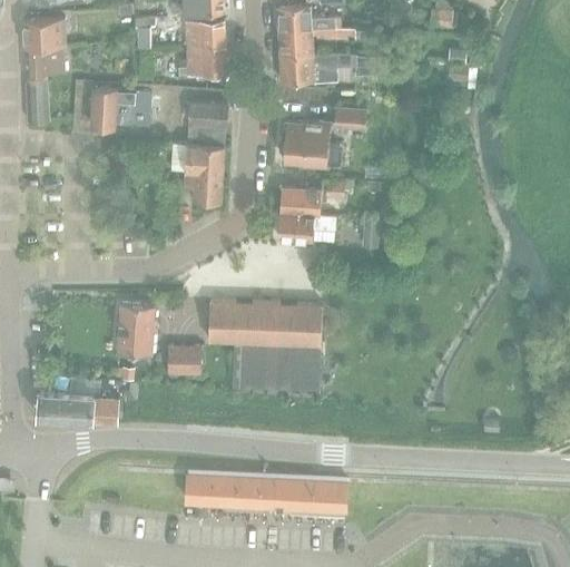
[(185,0),(185,3),(170,5),(172,16),(225,13),(224,0),(185,0)]
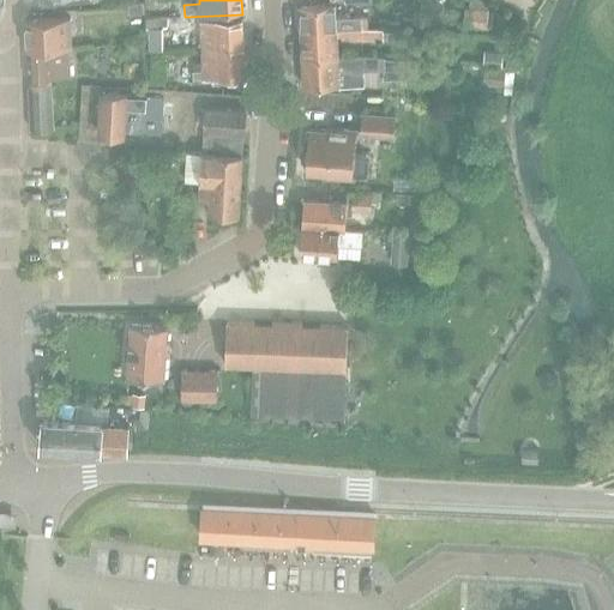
[(471,0),(468,0),(468,11),(487,12),(488,11),(471,0)]
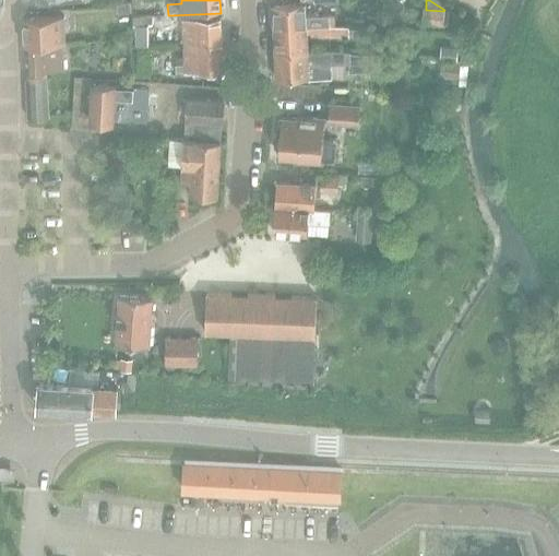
[(132,16),(131,4),(106,6),(108,18),(132,16)]
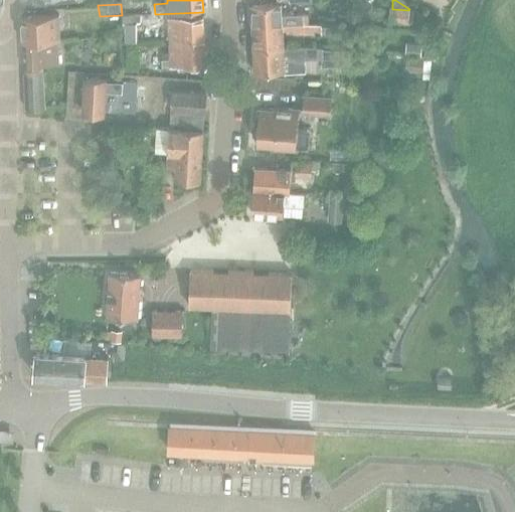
[(307,27),(307,26),(307,16),(281,18),(280,6),(249,8),(251,30),(307,27)]
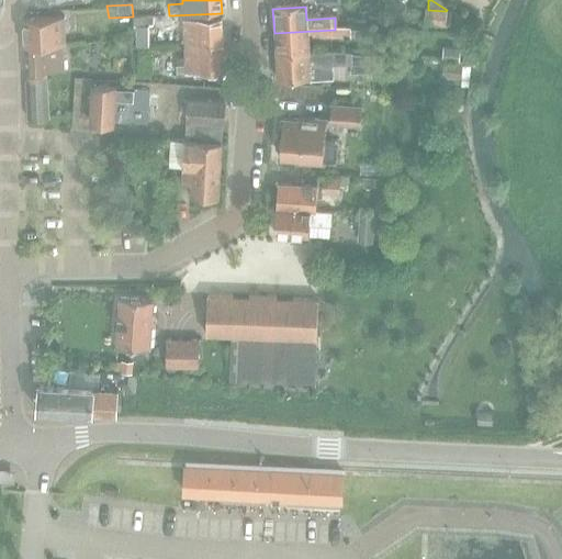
[(424,28),(445,29),(445,28),(450,28),(451,13),(446,11),(428,10),(425,10),(424,28)]
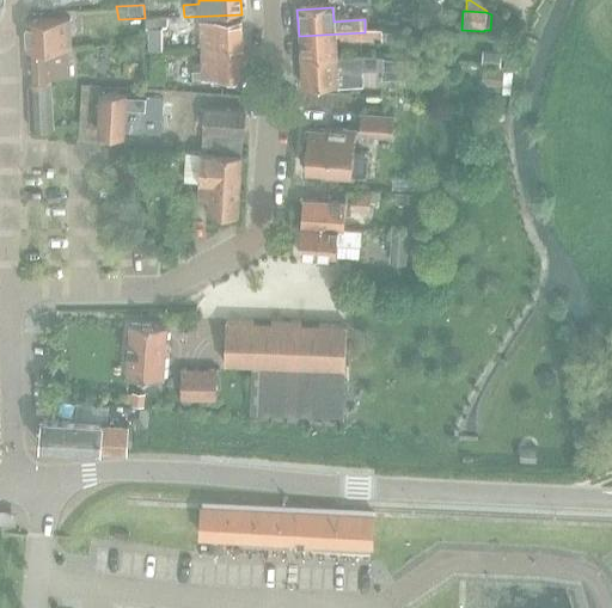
[(69,20),(25,23),(26,51),(48,50),(71,49),(69,20)]
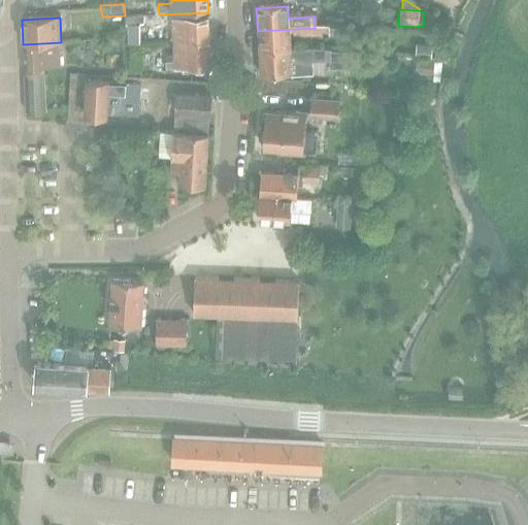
[(139,27),(143,27),(143,19),(125,20),(125,27),(128,27),(129,47),(140,46),(139,27)]
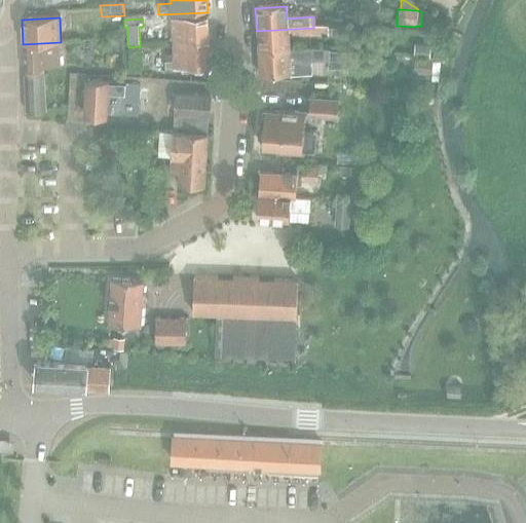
[(173,46),(209,44),(208,20),(172,22),(173,46)]
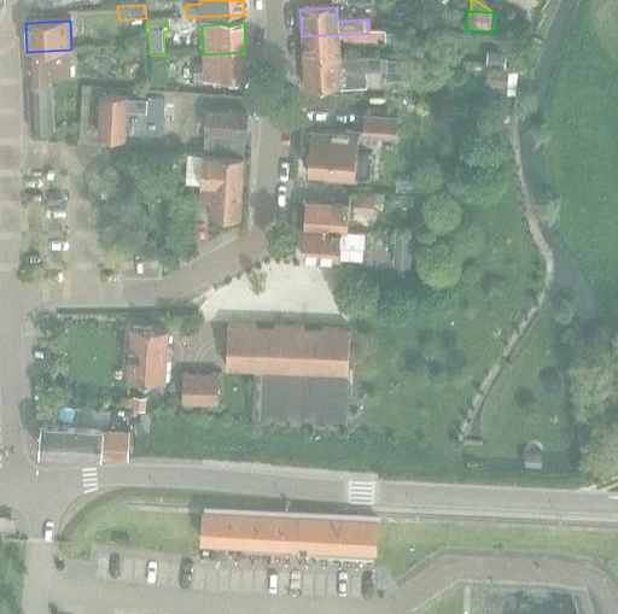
[(385,42),(384,33),(384,31),(368,31),(368,33),(302,36),(303,62),(339,60),(339,59),(338,39),(343,39),(343,42),(363,42),(363,44),(385,42)]
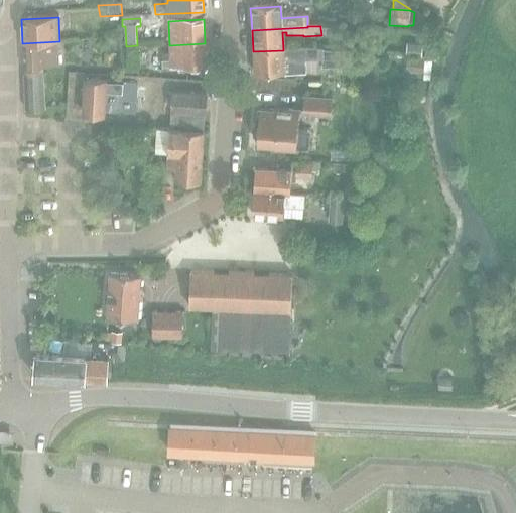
[(40,42),(22,43),(23,69),(58,67),(57,42),(40,43),(40,42)]
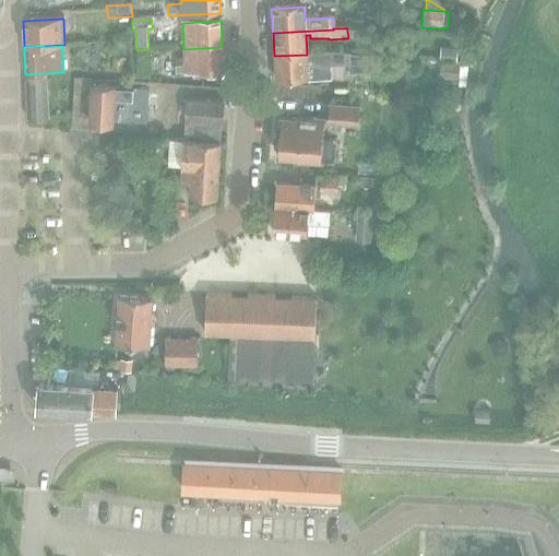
[(222,47),(183,49),(185,67),(175,68),(176,75),(223,72),(222,47)]
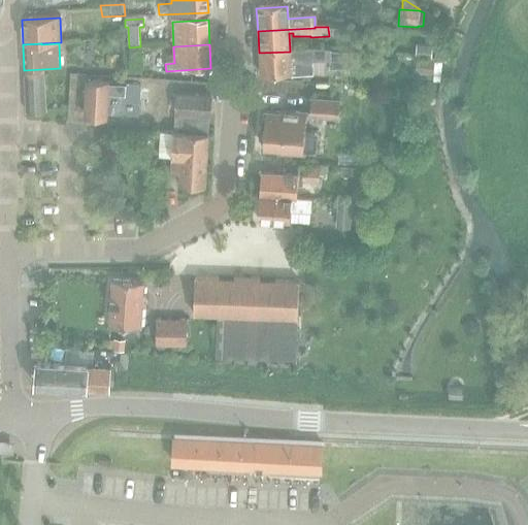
[(416,46),(415,59),(431,60),(432,48),(416,46)]
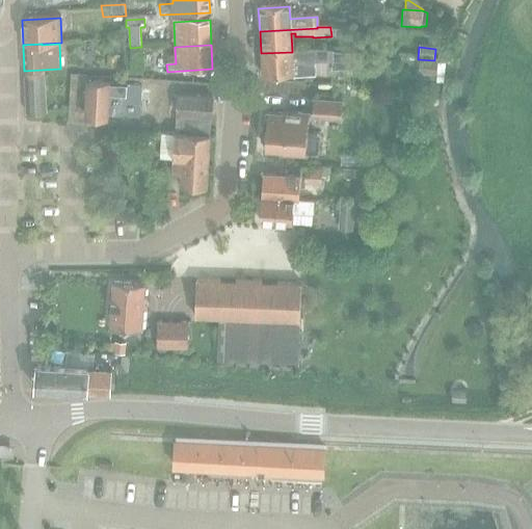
[(131,50),(131,74),(141,73),(141,50),(131,50)]
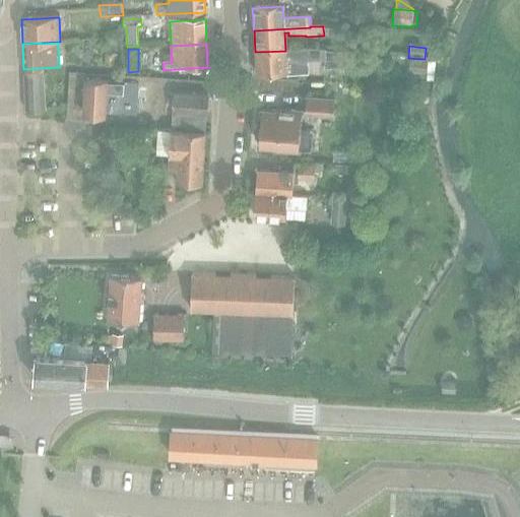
[(307,51),(295,50),(285,50),(285,51),(255,52),(256,74),(286,73),(285,56),(288,56),(289,59),(307,59),(307,61),(325,61),(324,50),(307,51)]
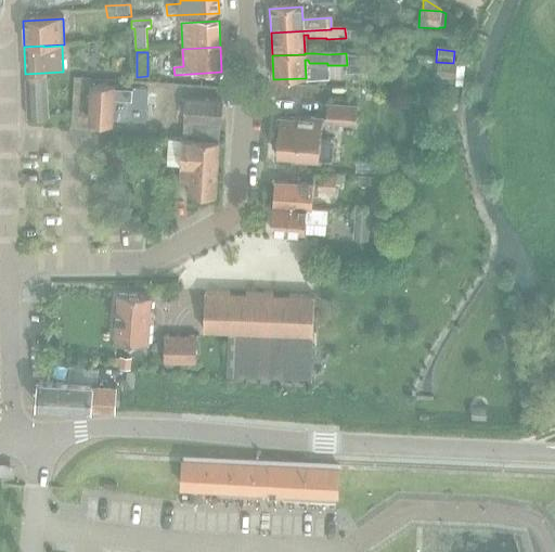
[(112,60),(112,73),(121,73),(121,60),(112,60)]
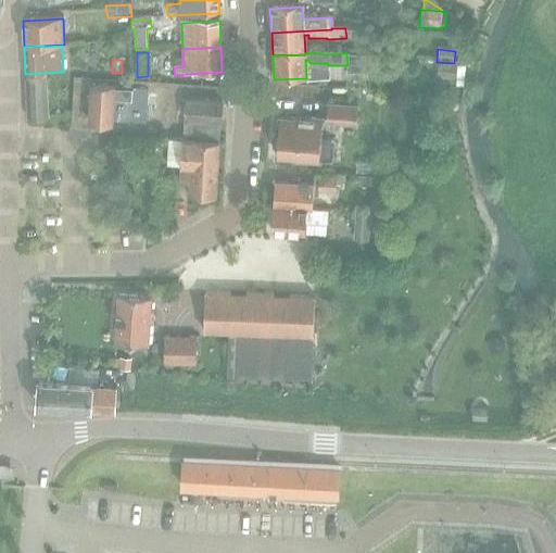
[(438,78),(456,80),(457,66),(439,64),(438,78)]
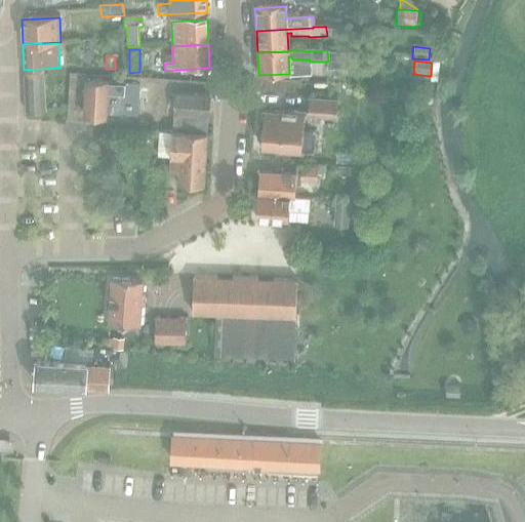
[(24,74),(25,101),(26,113),(45,112),(43,73),(24,74)]
